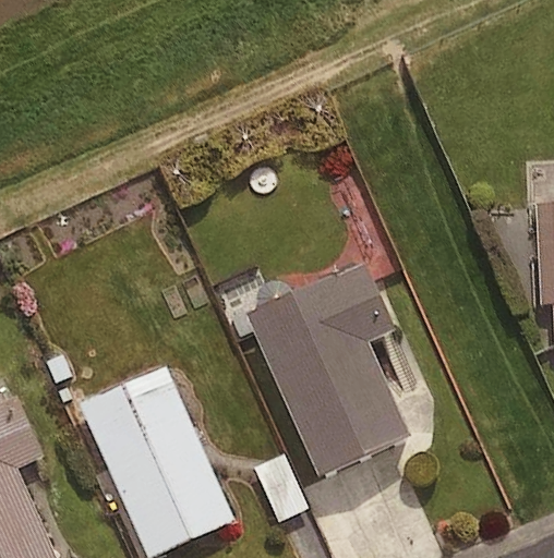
[(553,201),(538,203),(542,301),(553,301),(553,201)]
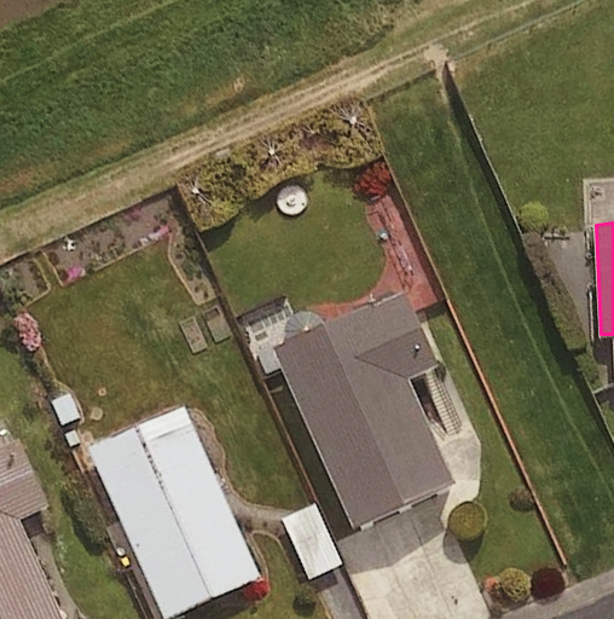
[(400,289),(272,347),(351,525),(452,480),(406,376),(434,364),(400,289)]
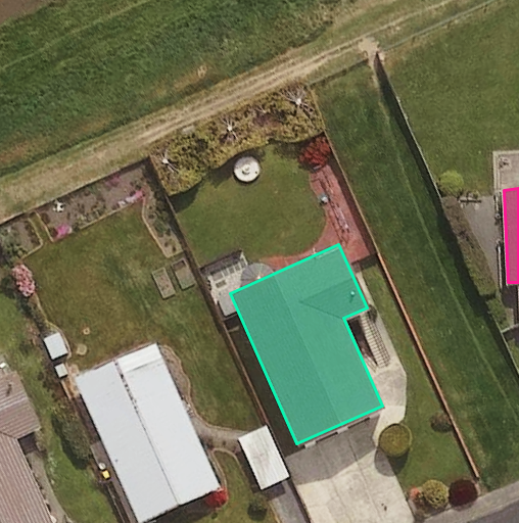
[(139,522),(221,487),(156,342),(75,378),(138,522),(139,522)]
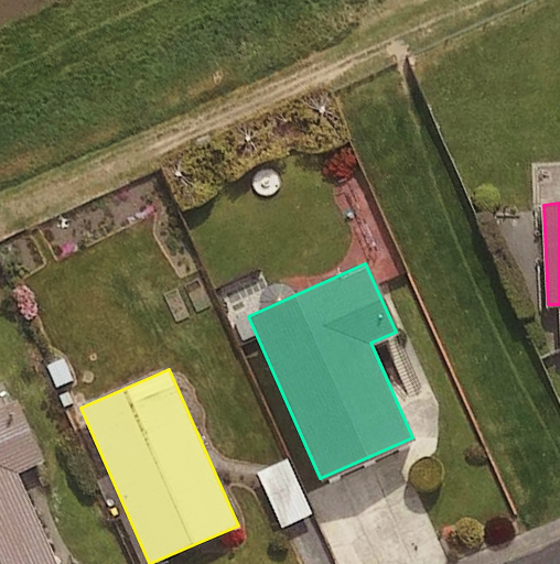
[(0,563),(58,563),(19,473),(44,462),(17,399),(0,407),(0,563)]
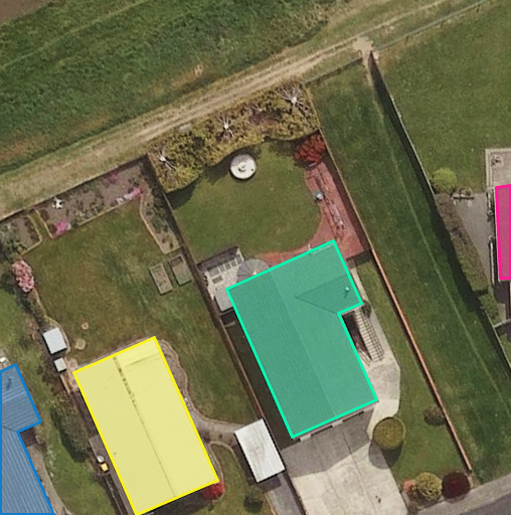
[(287,474),(265,424),(239,436),(262,485),(287,474)]
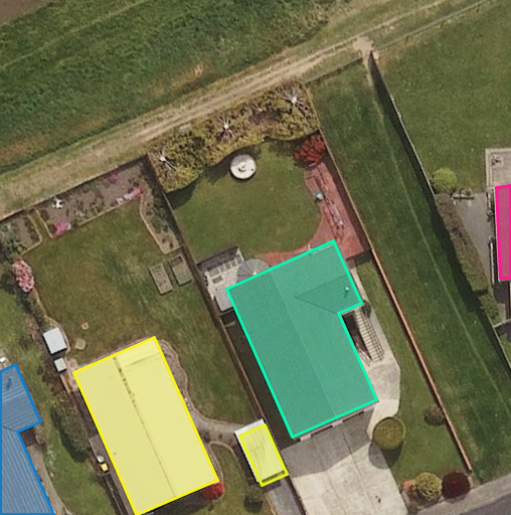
All buildings are outlined.
